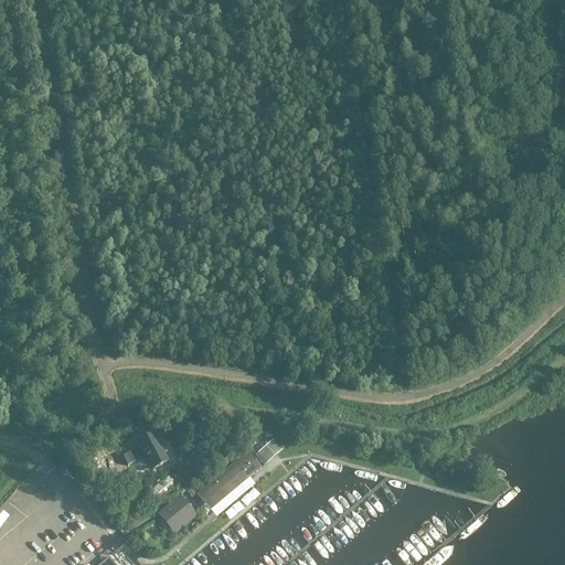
[(138,448),(123,457),(127,467),(144,458),(151,472),(167,464),(168,465),(169,464),(163,452),(153,435),(152,435),(152,436),(137,445),(137,444),(136,444),(138,448)]
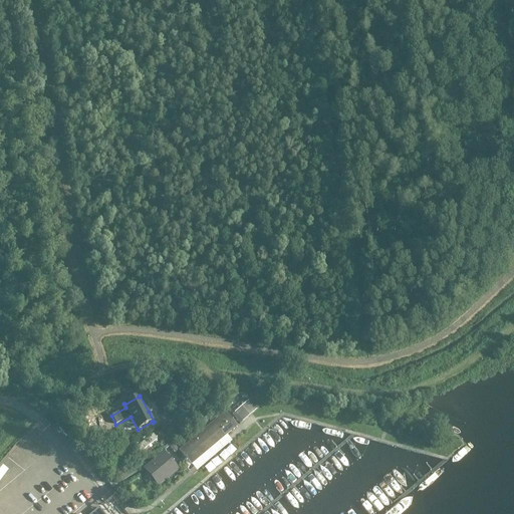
[(240,425),(259,409),(251,399),(232,415),(240,425)]
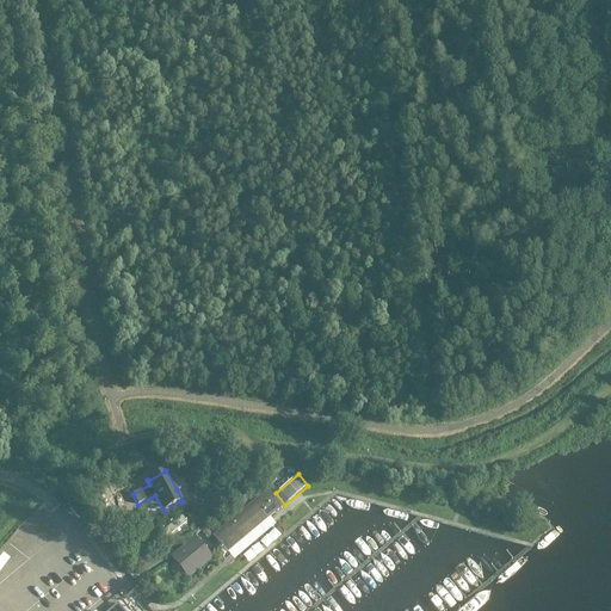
[(214,535),(213,536),(227,553),(282,507),(267,491),(264,493),(259,486),(248,495),(253,501),(214,535)]
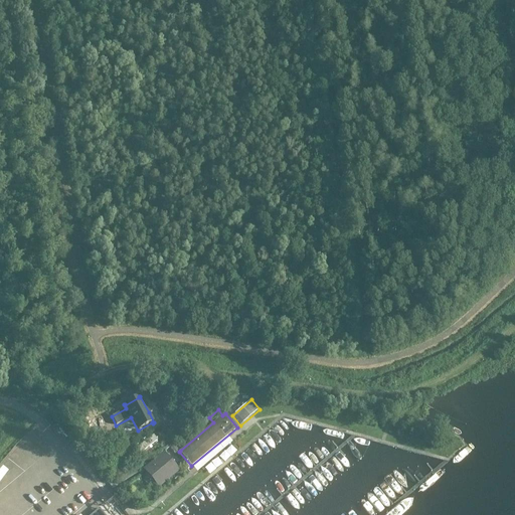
[(172,435),(168,430),(159,437),(163,442),(172,435)]
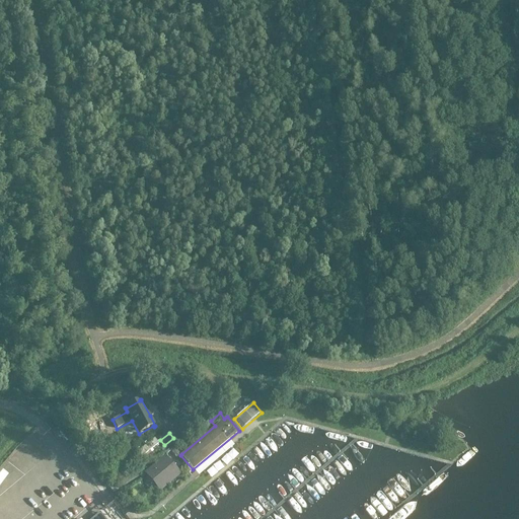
[(173,445),(169,449),(177,458),(180,455),(181,454),(174,445),(173,445)]
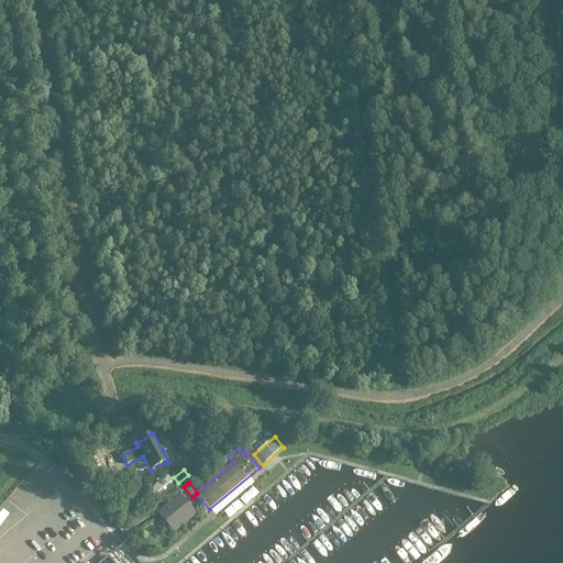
[(178,497),(159,514),(169,525),(174,530),(192,514),(179,498),(178,497)]
